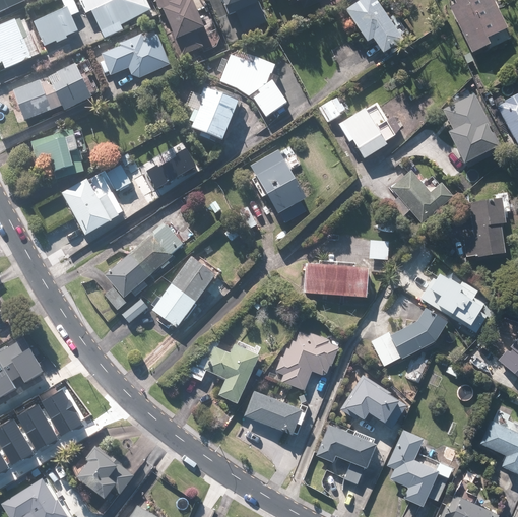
[(0,0),(0,12),(25,3),(24,0),(0,0)]
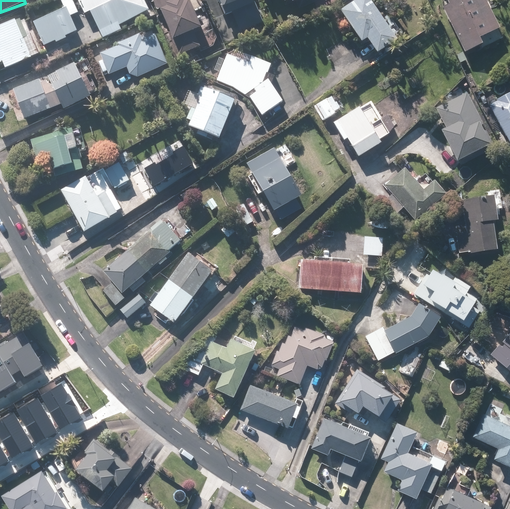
[(35,21),(45,45),(50,43),(55,55),(121,28),(119,24),(147,11),(142,0),(59,0),(63,9),(35,21)]
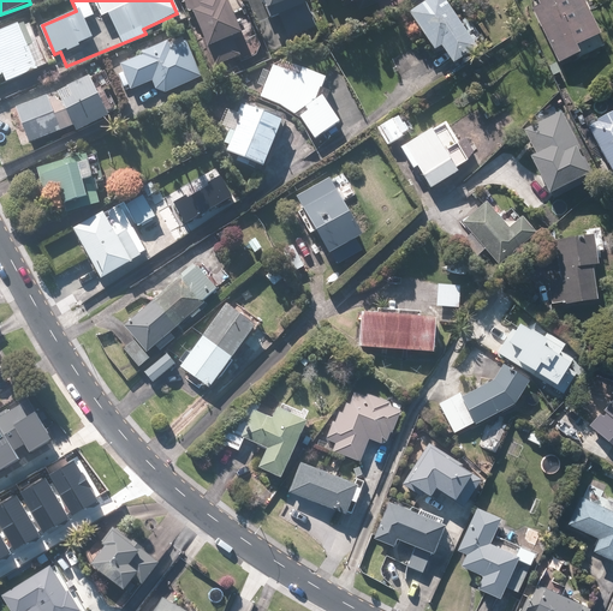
[(214,65),(240,54),(234,41),(243,39),(240,33),(244,31),(238,17),(234,18),(226,0),(182,0),(188,12),(191,10),(214,65)]
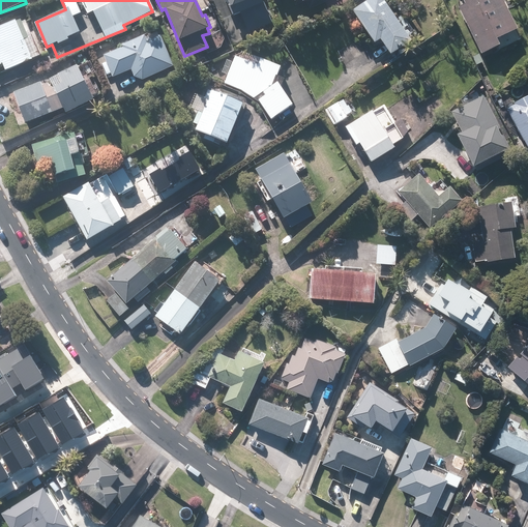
[(224,0),(240,38),(274,25),(264,0),(224,0)]
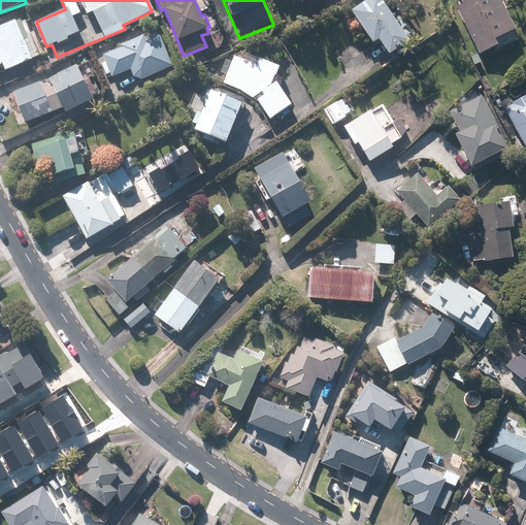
[(285,0),(289,8),(308,0),(285,0)]
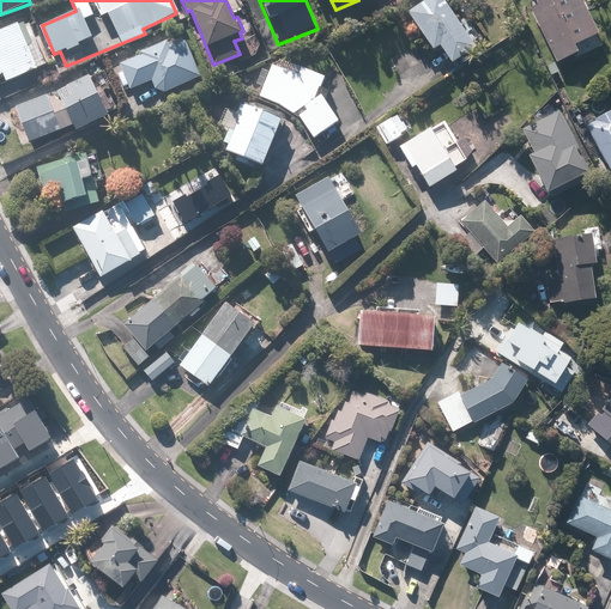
[(475,47),(472,43),(482,37),(464,10),(454,17),(443,0),(422,0),(405,11),(433,53),(440,48),(449,64),(475,47)]
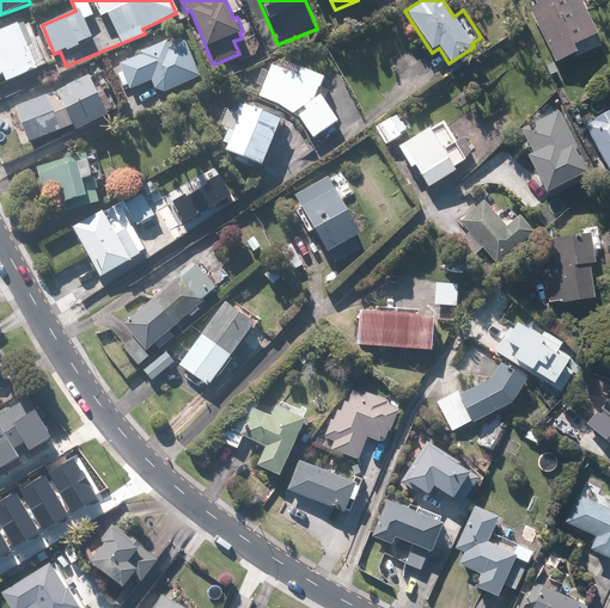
[(534,0),(536,4),(528,7),(555,63),(601,42),(579,0),(534,0)]
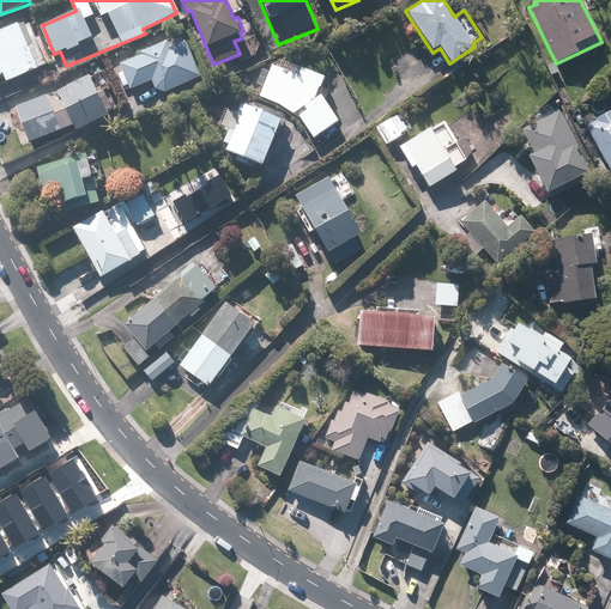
[(0,81),(46,64),(28,18),(0,29),(0,81)]
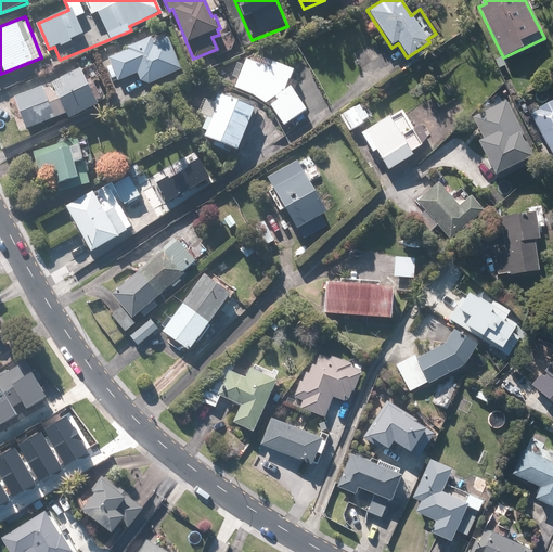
[(120,79),(137,72),(137,73),(137,74),(138,74),(138,75),(138,76),(138,77),(139,77),(139,78),(139,79),(140,79),(140,80),(141,80),(141,81),(142,81),(143,82),(144,82),(145,84),(146,84),(148,84),(149,84),(180,71),(162,22),(105,45),(120,79)]
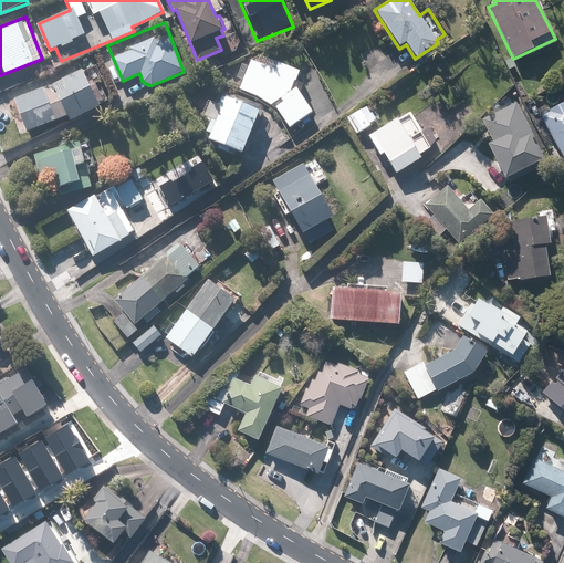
[(251,60),(240,87),(242,89),(244,89),(247,90),(249,91),(251,92),(253,92),(256,93),(258,94),(260,96),(262,97),(264,98),(267,100),(268,102),(270,103),(272,104),(273,106),(275,108),(277,110),(279,112),(280,114),(281,115),(283,117),(284,120),(285,122),(286,124),(288,126),(289,128),(309,114),(292,85),(296,72),(277,63),(274,70),(251,60)]
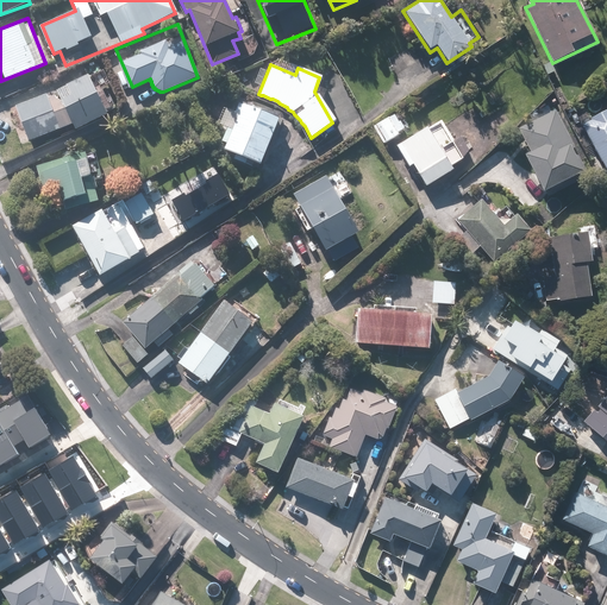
[(104,117),(94,96),(86,75),(55,92),(13,106),(26,142),(70,125),(75,131),(104,117)]
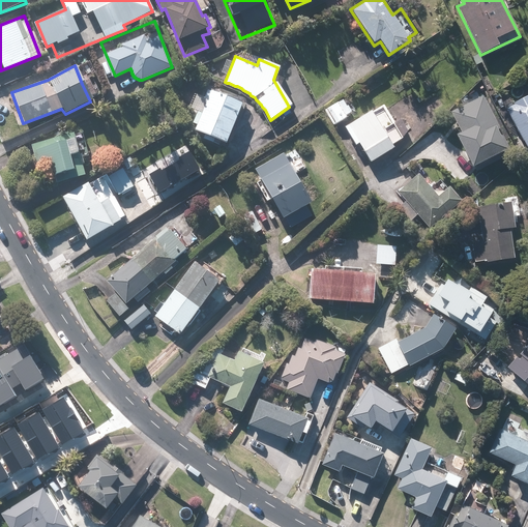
[(192,123),(197,125),(194,133),(203,137),(202,140),(211,143),(212,141),(225,145),(240,105),(210,92),(202,112),(197,110),(192,123)]
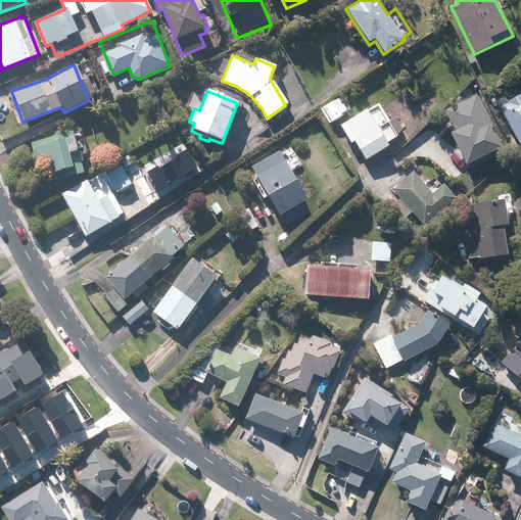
[(338,93),(320,105),(332,122),(349,109),(338,93)]
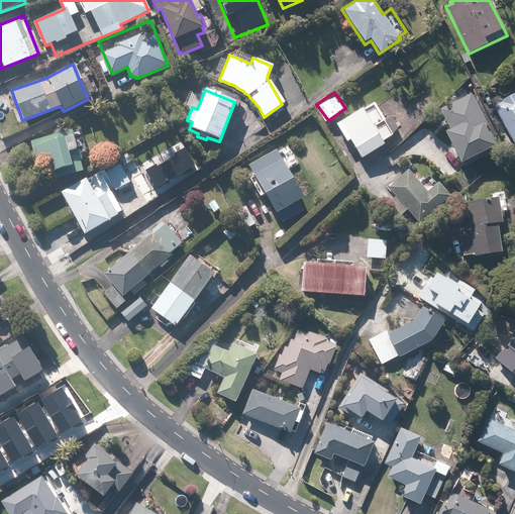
[(438,108),(448,129),(443,131),(458,164),(464,161),(493,147),(483,126),(487,124),(473,93),(438,108)]
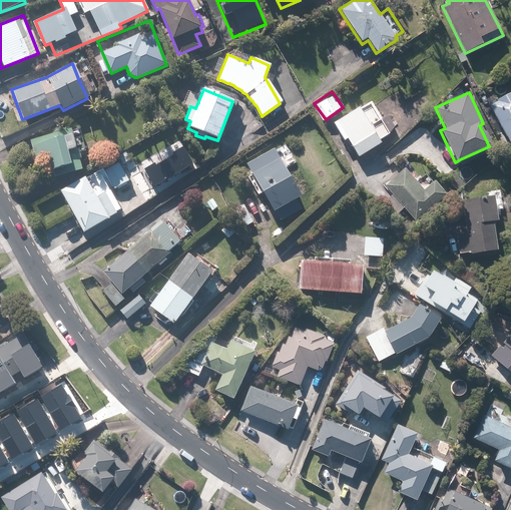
[(510,93),(488,104),(509,147),(510,146),(510,93)]
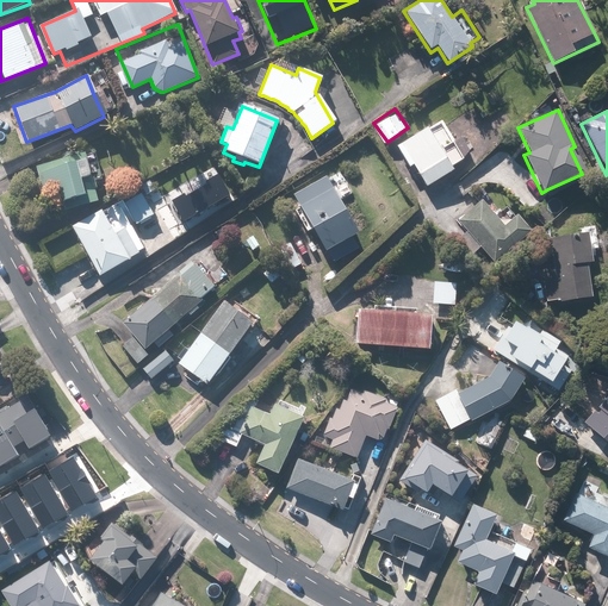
[(473,154),(463,133),(453,138),(442,119),(396,145),(421,189),(452,172),(450,168),(473,154)]
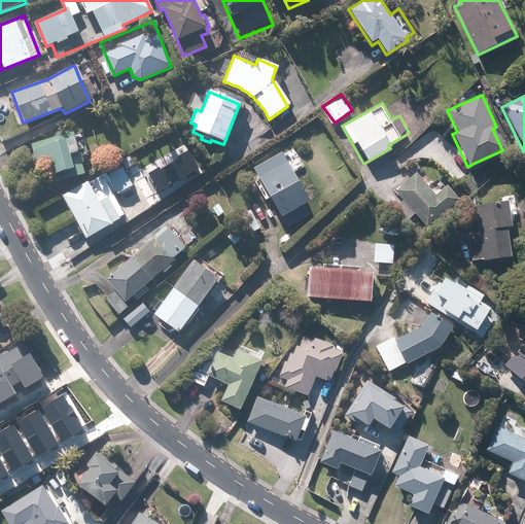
[(83,132),(74,134),(74,131),(32,141),(43,185),(84,175),(79,154),(89,152),(83,132)]
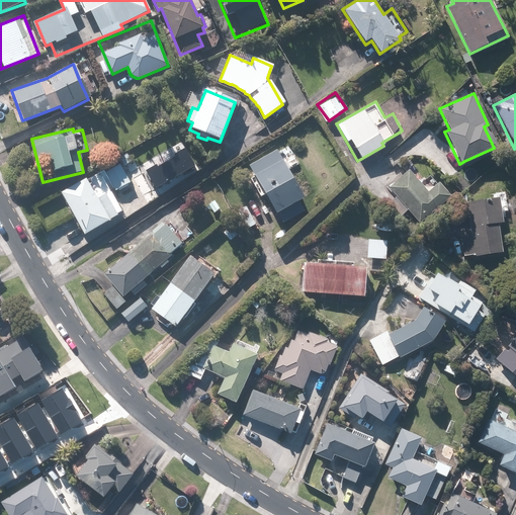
[(274,213),(302,198),(286,171),(301,163),(288,142),(247,165),(274,213)]
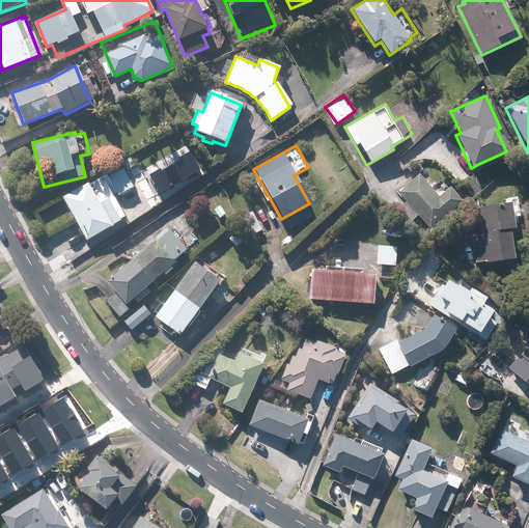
[(124,215),(115,196),(136,186),(126,164),(105,175),(63,196),(86,241),(121,222),(119,218),(124,215)]
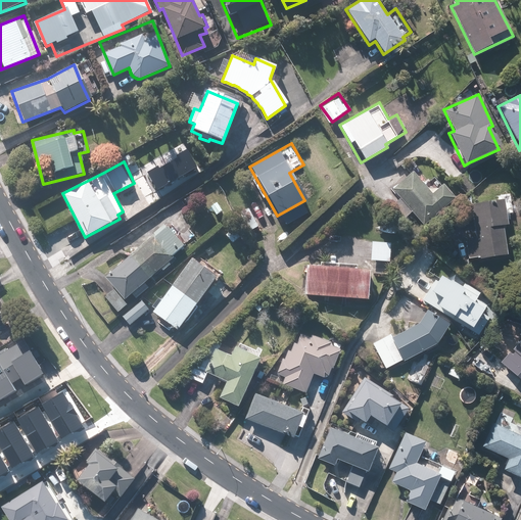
[(408,216),(413,210),(426,224),(455,197),(441,183),(432,192),(412,171),(392,188),(400,197),(395,202),(408,216)]
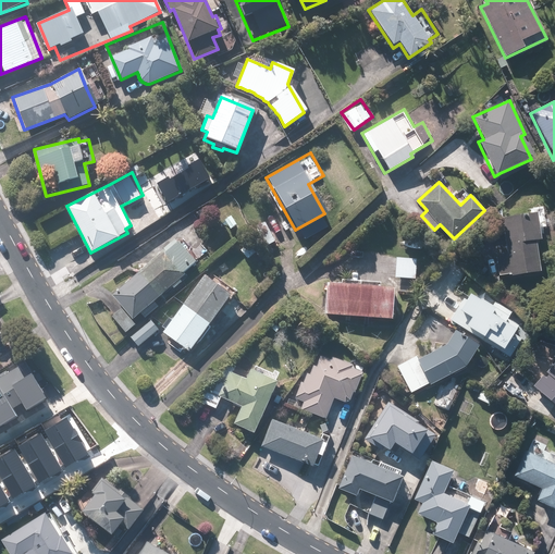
[(500,278),(539,273),(535,241),(545,239),(542,210),(492,217),(500,278)]
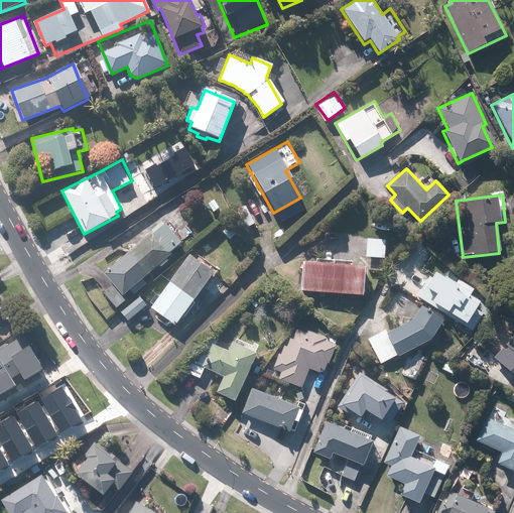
[(250,201),(236,207),(244,225),(258,219),(250,201)]
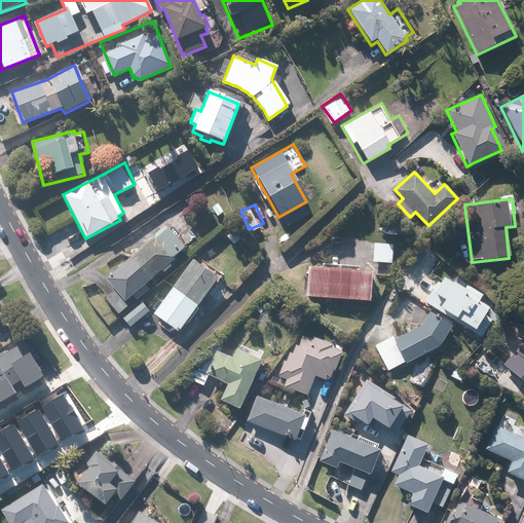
[(160,269),(163,272),(172,266),(170,264),(174,260),(173,259),(184,248),(164,226),(97,287),(119,312),(128,304),(126,301),(131,296),(135,301),(148,290),(144,285),(160,269)]
